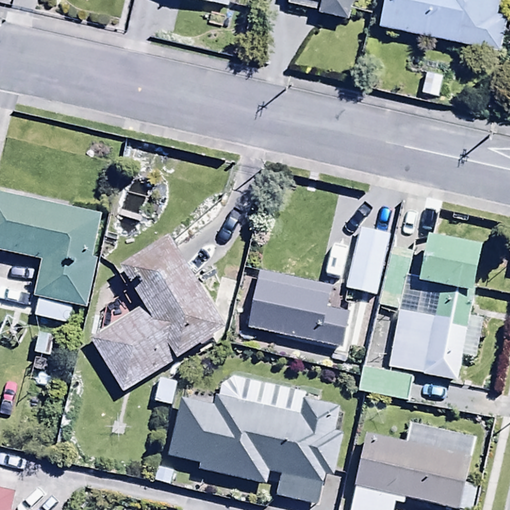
[(349,17),(352,0),(288,0),(317,6),(316,11),(349,17)]
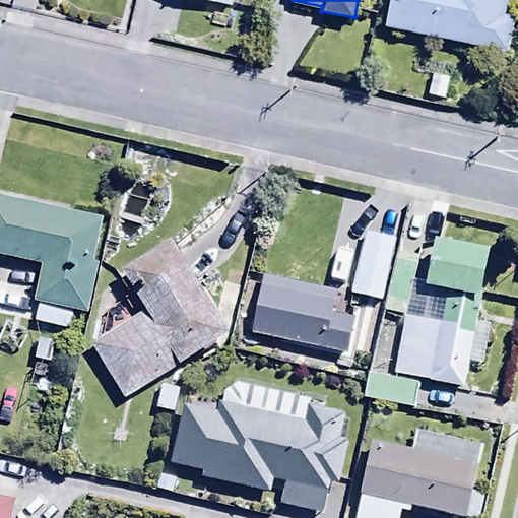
[(387,0),(382,21),(508,50),(516,13),(506,11),(509,0),(387,0)]
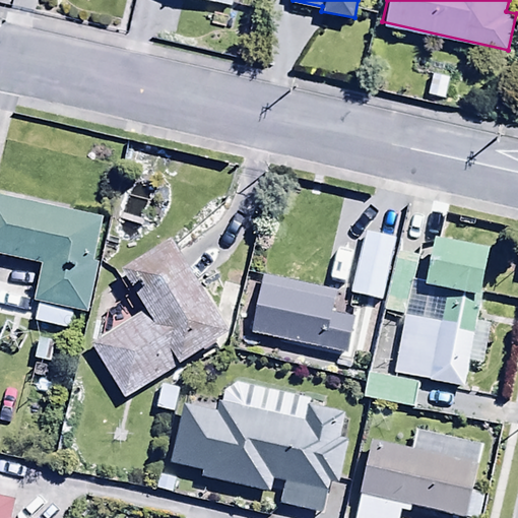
[(85,310),(107,215),(0,191),(0,254),(40,263),(33,297),(39,298),(34,320),(69,328),(74,308),(85,310)]
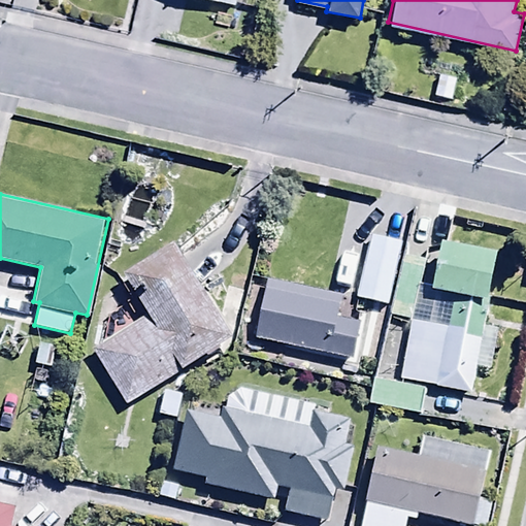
[(402,239),(370,232),(357,299),(389,305),(402,239)]
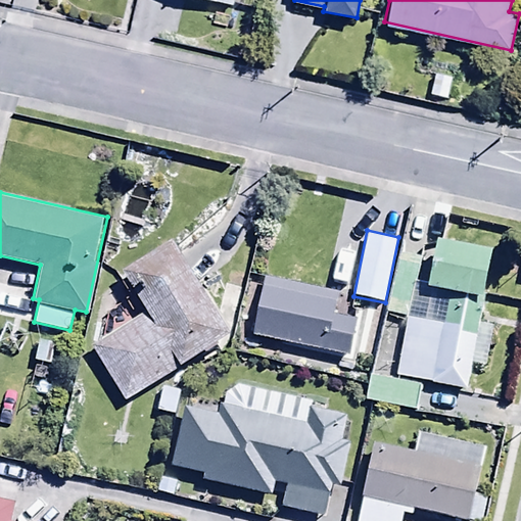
[(491,247),(438,236),(428,281),(481,293),(491,247)]
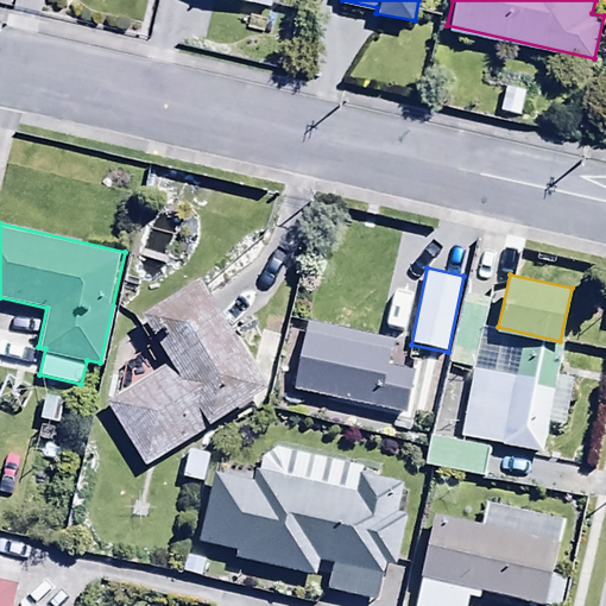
[(106,402),(146,464),(272,382),(202,276),(143,315),(171,358),(106,402)]
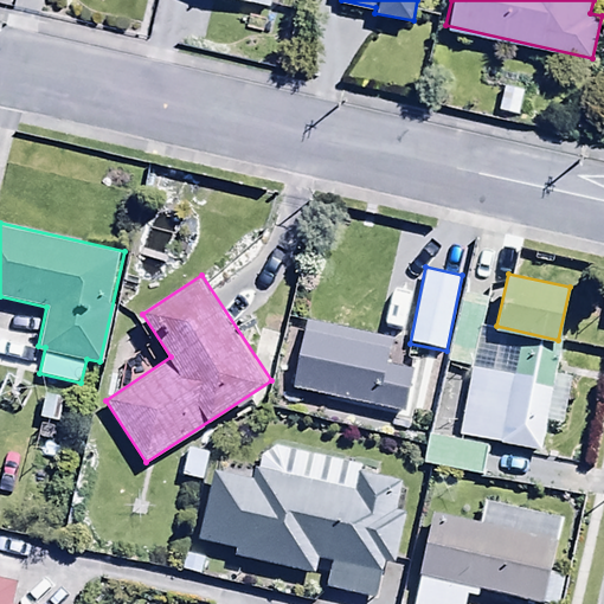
[(488,297),(463,293),(448,361),(473,366),(488,297)]
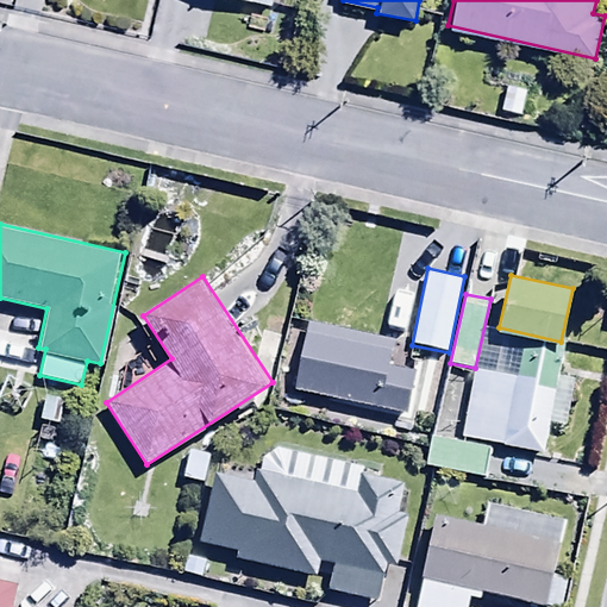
[(305,326),(293,390),(410,412),(418,368),(398,364),(401,344),(305,326)]
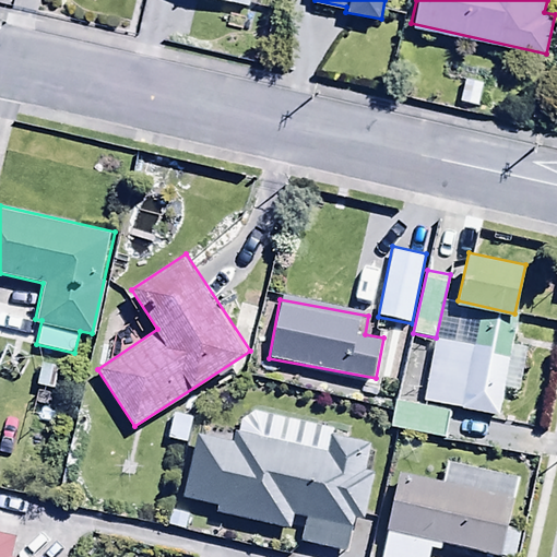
[(436,339),(425,399),(504,413),(508,387),(520,389),(528,346),(514,344),(519,322),(482,315),(476,346),(436,339)]
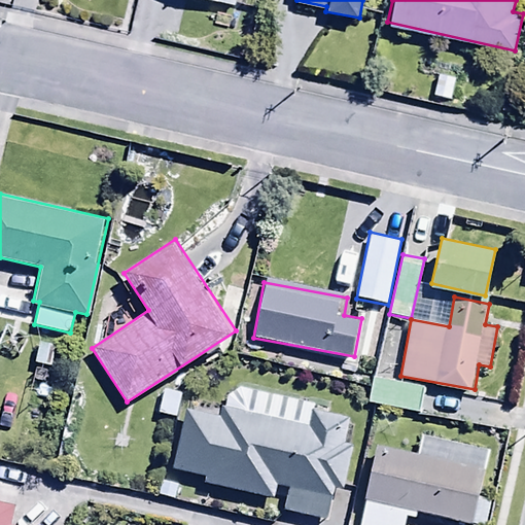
[(428,386),(373,375),(366,404),(422,414),(428,386)]
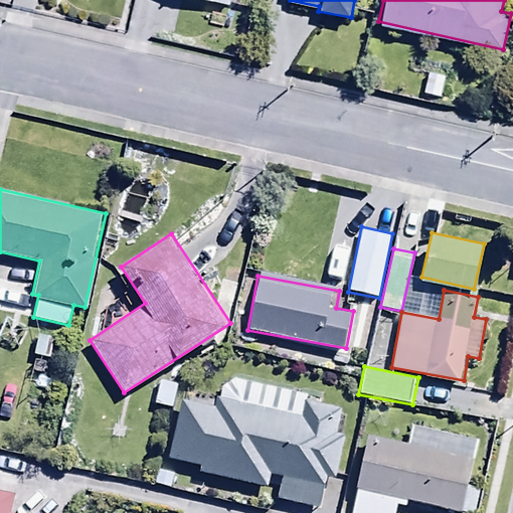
[(217,402),(181,396),(170,458),(198,463),(197,472),(270,484),(272,473),(281,474),(276,499),(319,507),(325,473),(335,475),(345,406),(308,400),(310,393),(221,378),(217,402)]
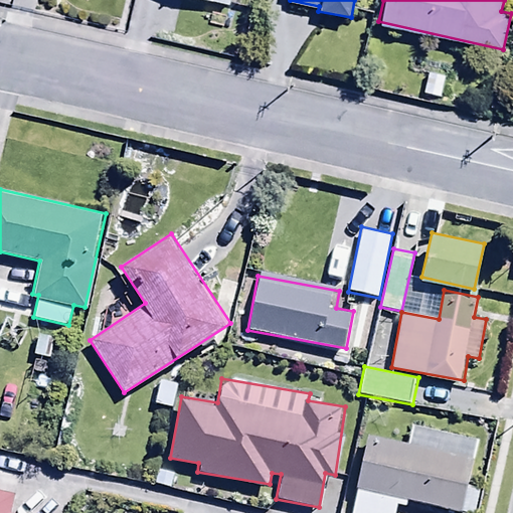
[(477,436),(414,422),(410,424),(407,443),(370,436),(354,512),(395,512),(398,499),(465,512),(472,512),(478,485),(468,482),(477,436)]
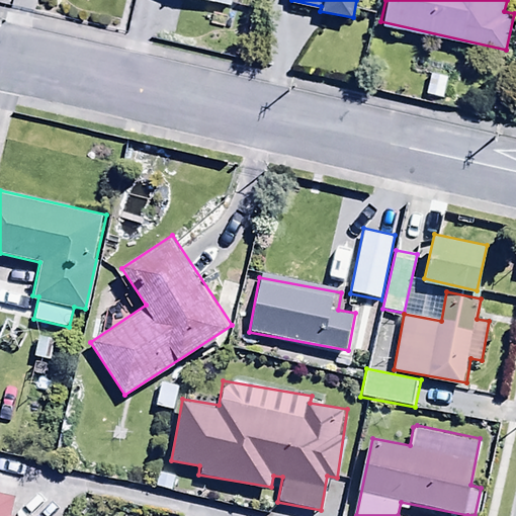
[(9,515),(14,495),(0,491),(0,515),(9,515)]
